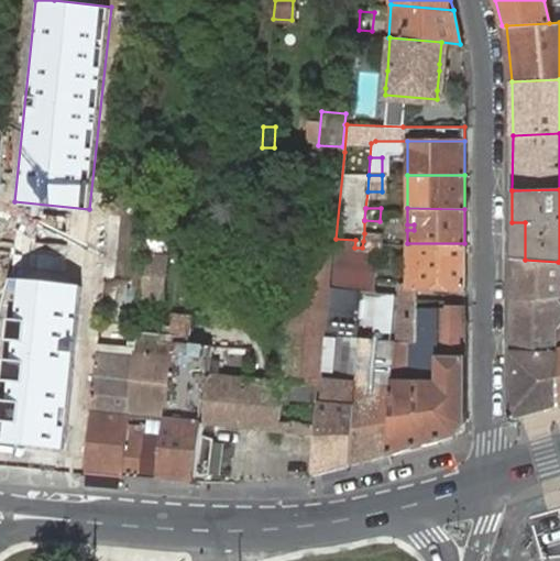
[(364,233),(363,241),(381,242),(381,234),(379,234),(380,222),(364,221),(364,233)]
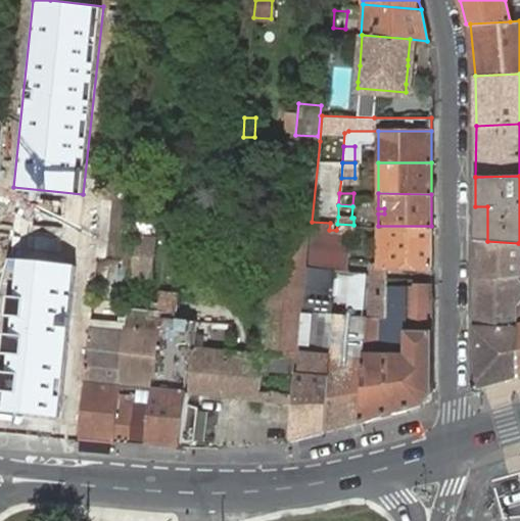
[(475,240),(487,241),(487,206),(475,206),(475,240)]
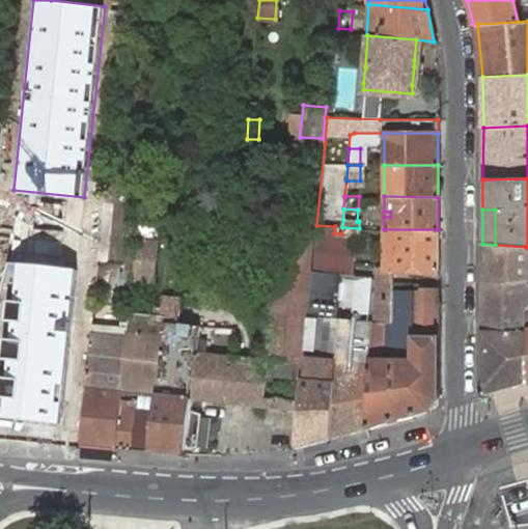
[(155,242),(157,221),(137,219),(134,248),(131,273),(131,278),(151,281),(156,242),(155,242)]
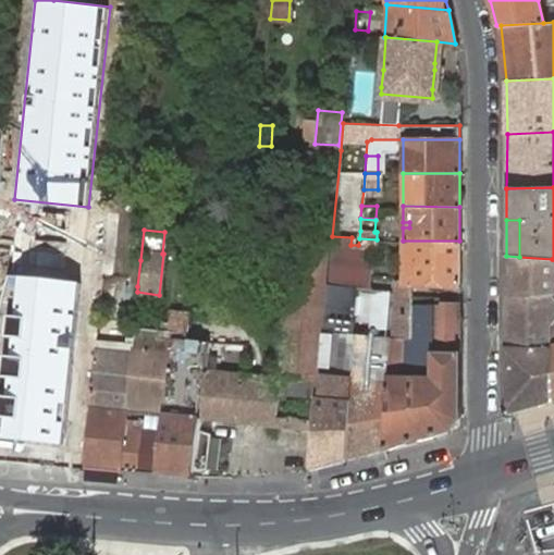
[(352,237),(332,236),(328,286),(370,288),(389,288),(390,275),(372,274),(373,263),(362,262),(360,259),(361,246),(358,245),(351,245),(352,237)]
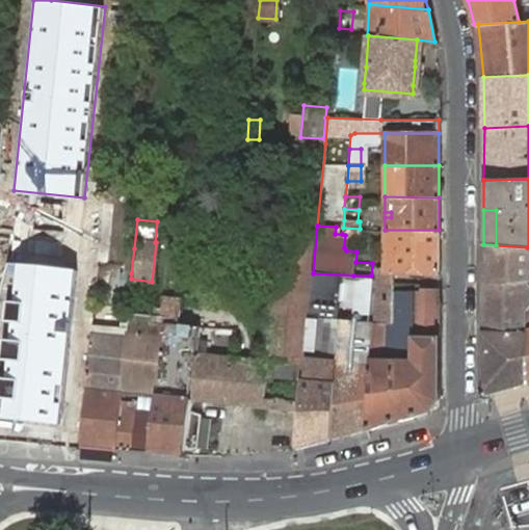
[(439,230),(385,230),(385,268),(377,269),(376,283),(393,284),(393,269),(439,270),(439,230)]
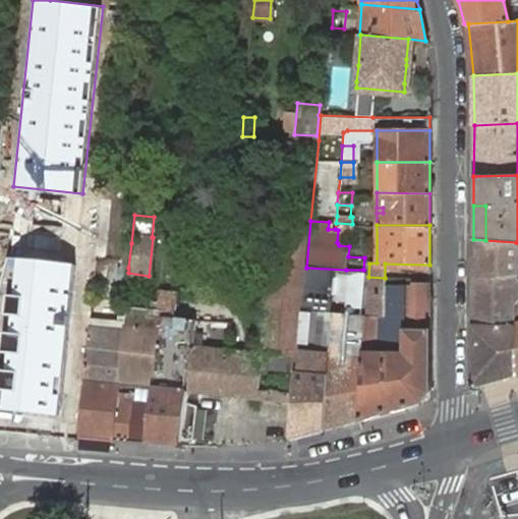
[(305,232),(276,227),(261,351),(226,347),(221,394),(291,402),(304,268),(305,232)]
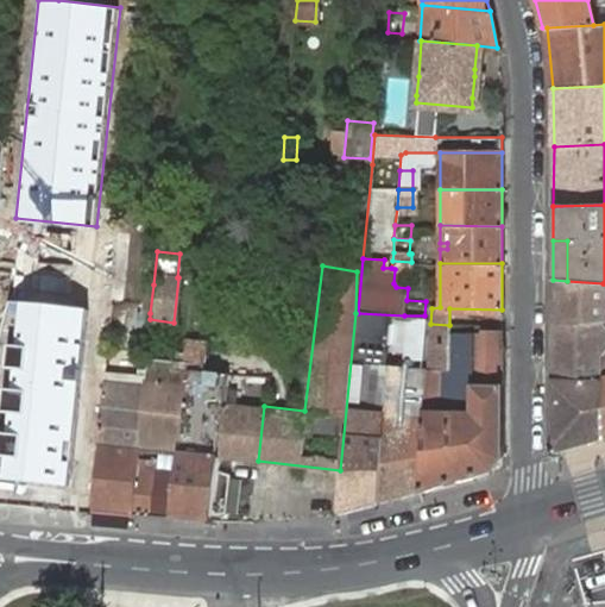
[(213,267),(212,277),(229,280),(229,269),(213,267)]
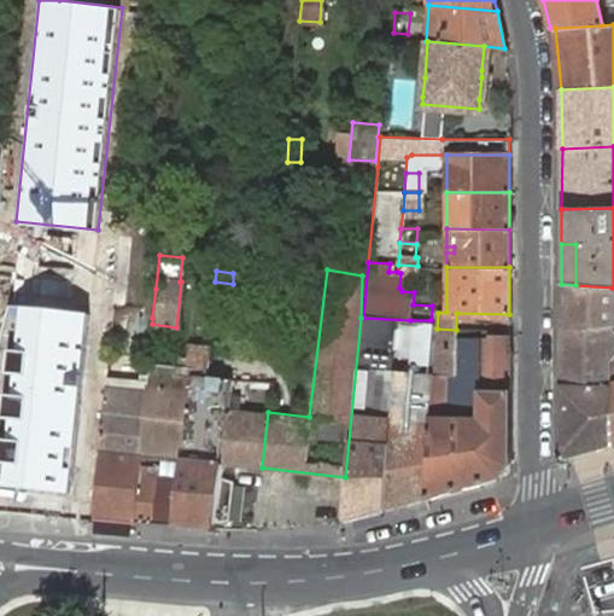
[(576,285),(561,284),(561,329),(591,329),(612,326),(612,288),(576,285)]
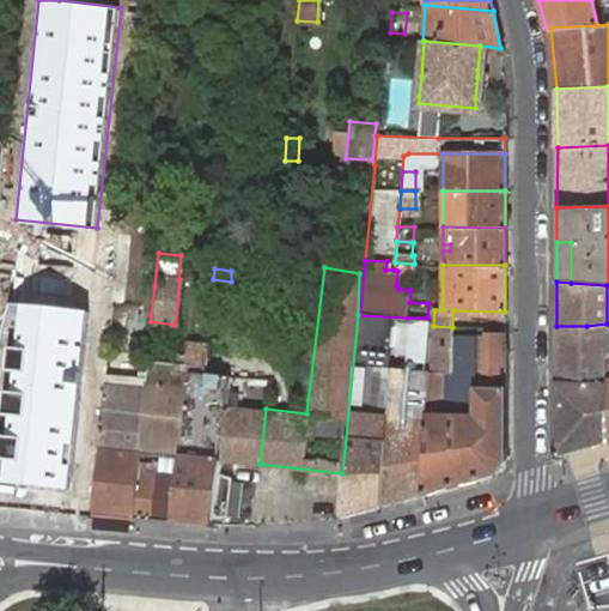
[(151,315),(154,286),(145,285),(142,314),(151,315)]
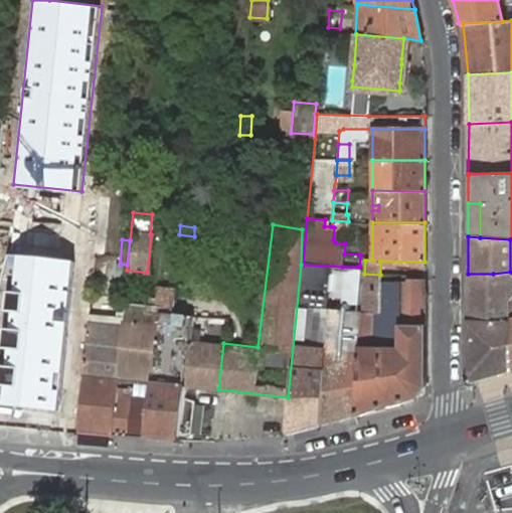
[(73,258),(8,253),(0,285),(0,402),(58,408),(73,258)]
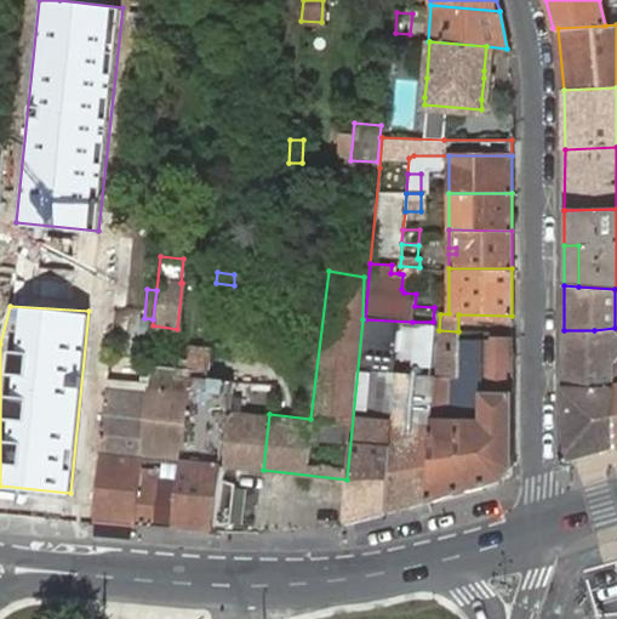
[(365,319),(363,319),(358,365),(428,373),(433,330),(433,322),(412,322),(365,319)]
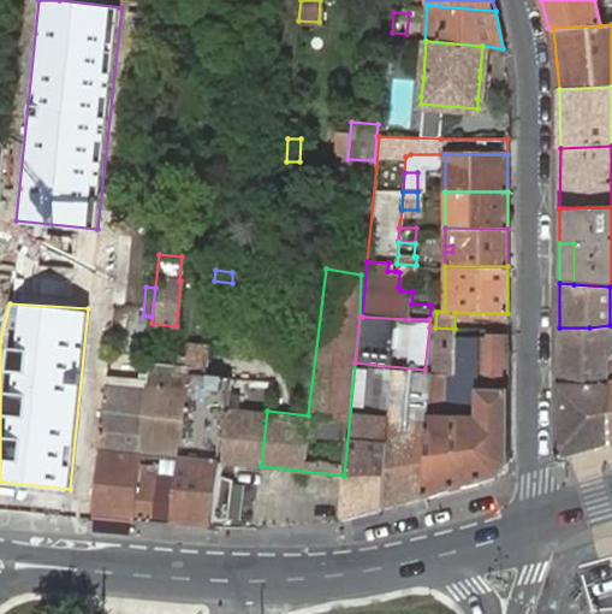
[(589,328),(559,328),(559,350),(559,383),(565,383),(610,384),(610,359),(610,325),(589,328)]
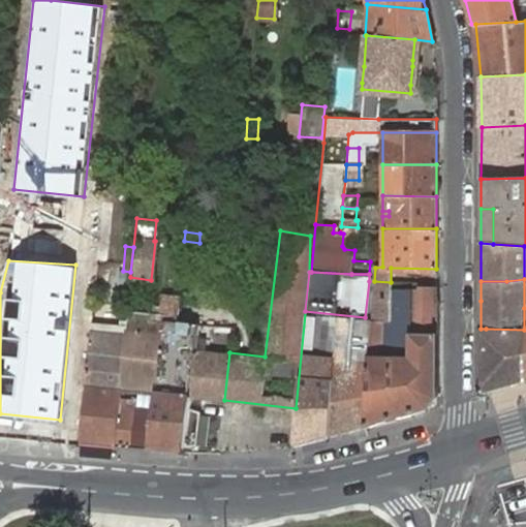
[(367,359),(365,427),(428,408),(436,398),(436,335),(436,306),(436,289),(397,288),(396,345),(382,344),(382,321),(392,321),(391,282),(374,281),(373,317),(369,317),(367,359)]
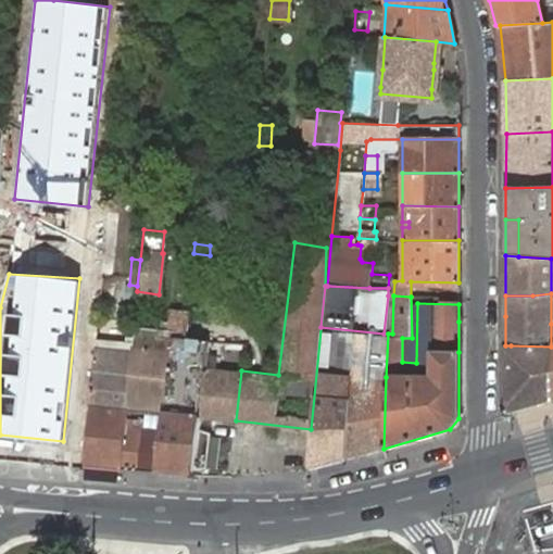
[(120,469),(154,473),(161,411),(171,336),(186,338),(188,312),(171,310),(170,322),(156,320),(155,329),(134,327),(133,337),(120,469)]
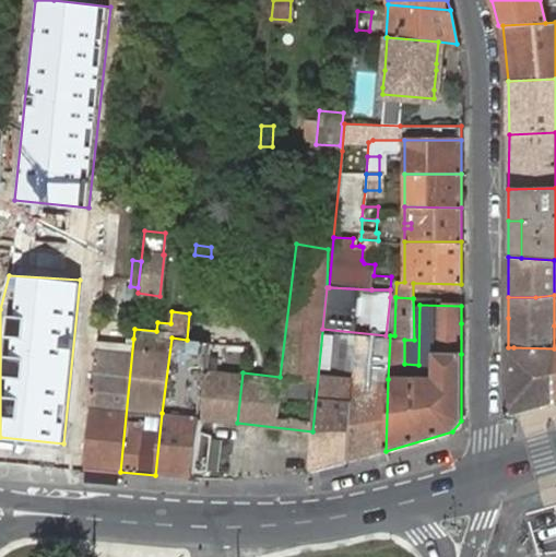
[(312,431),(309,470),(330,464),(345,461),(386,451),(388,379),(390,335),(386,335),(322,329),(316,399),(312,431)]
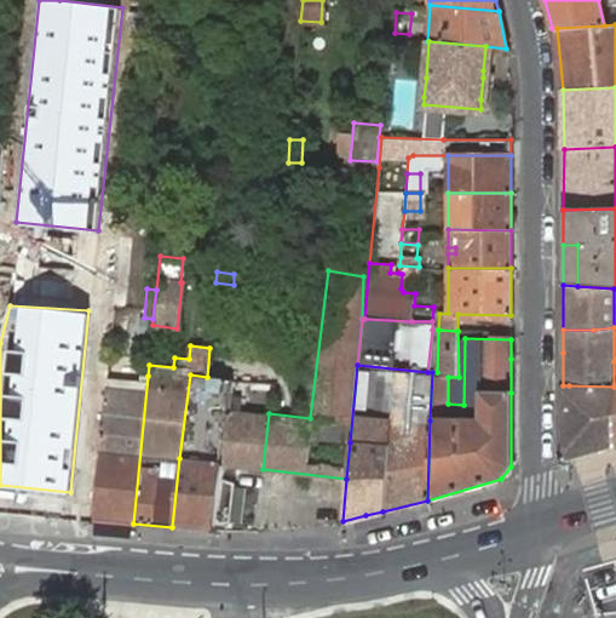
[(92,519),(133,524),(148,376),(138,376),(138,382),(137,390),(104,387),(104,393),(102,412),(98,453),(92,519)]
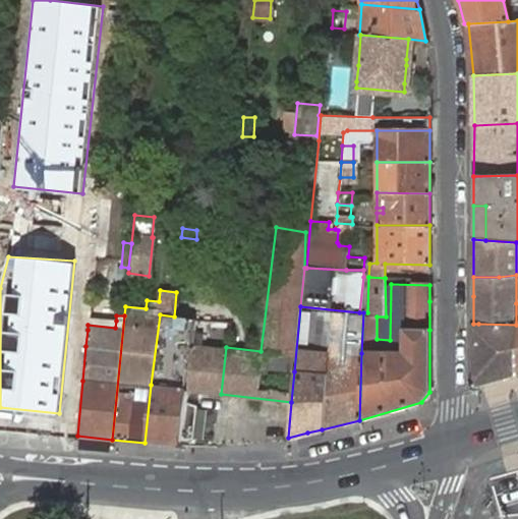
[(115,328),(116,321),(89,319),(88,325),(115,328)]
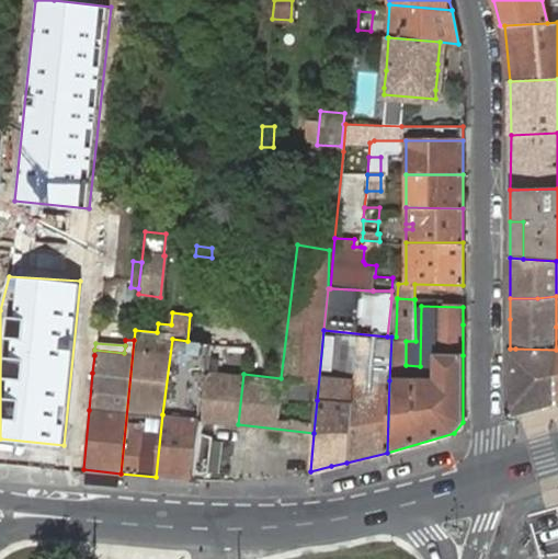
[(556,403),(556,350),(515,349),(510,349),(507,349),(507,415),(508,418),(556,403)]
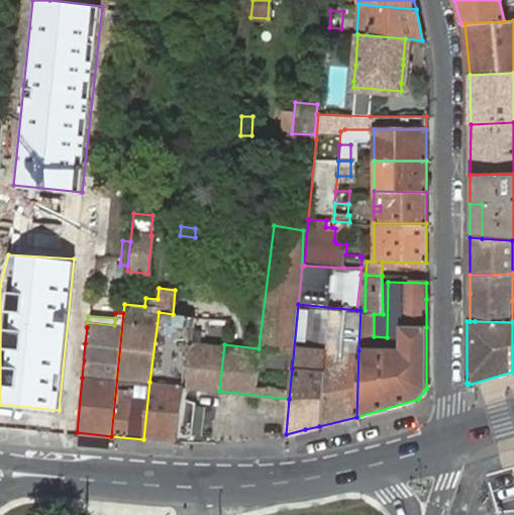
[(185,388),(219,391),(224,344),(189,341),(185,385),(149,382),(143,439),(179,442),(180,434),(191,435),(194,404),(183,403),(185,388)]
